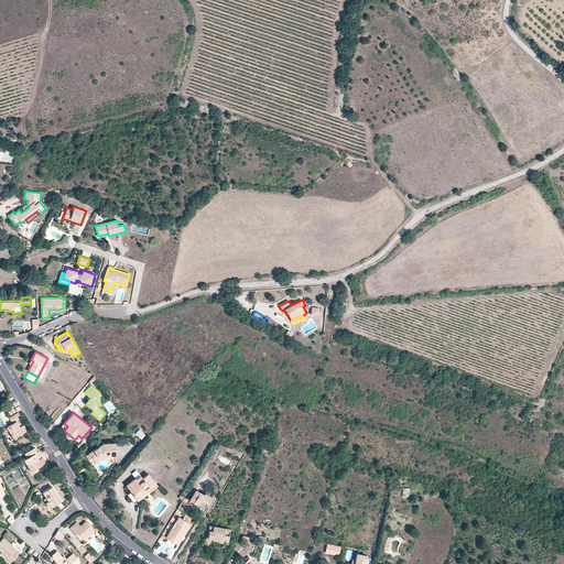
[(26,431),(22,425),(20,426),(17,421),(20,420),(17,415),(10,420),(12,423),(7,427),(13,438),(26,431)]
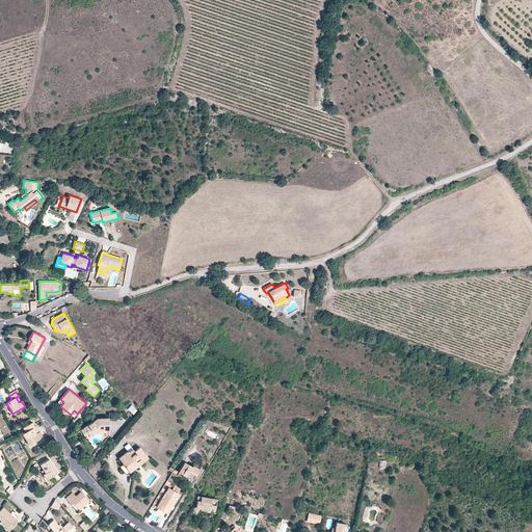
[(131,404),(127,408),(133,414),(137,409),(131,404)]
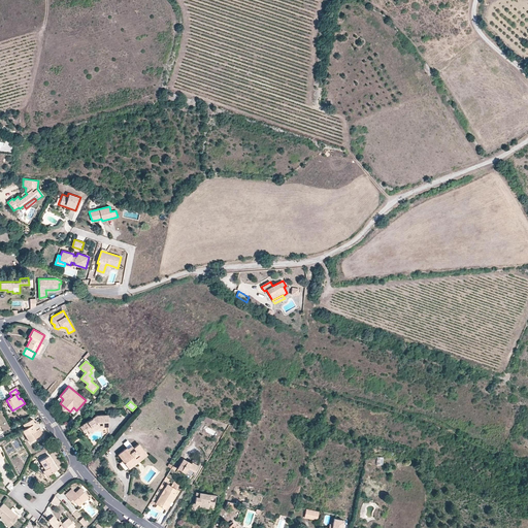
[(70,411),(60,403),(62,410),(69,411),(70,411)]
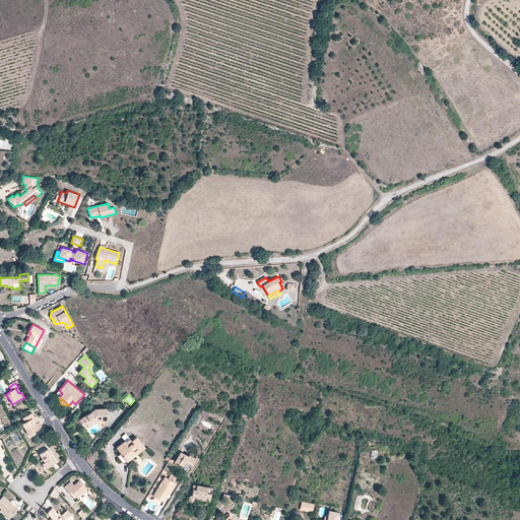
[(107,419),(107,408),(95,408),(83,417),(85,420),(84,421),(86,424),(87,427),(92,423),(95,420),(100,420),(107,419)]
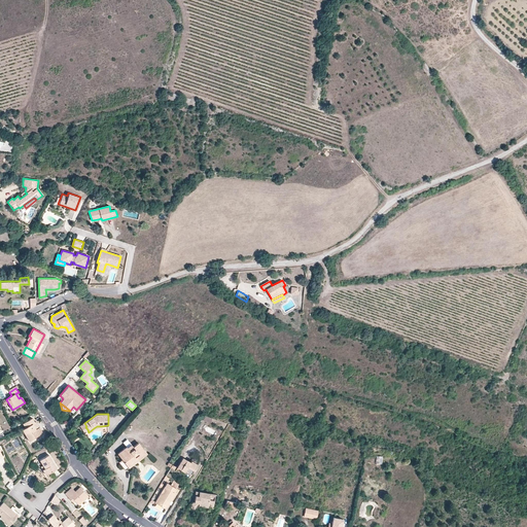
[(36,429),(33,423),(35,422),(32,418),(23,424),(26,428),(23,429),(29,441),(42,433),(39,427),(36,429)]
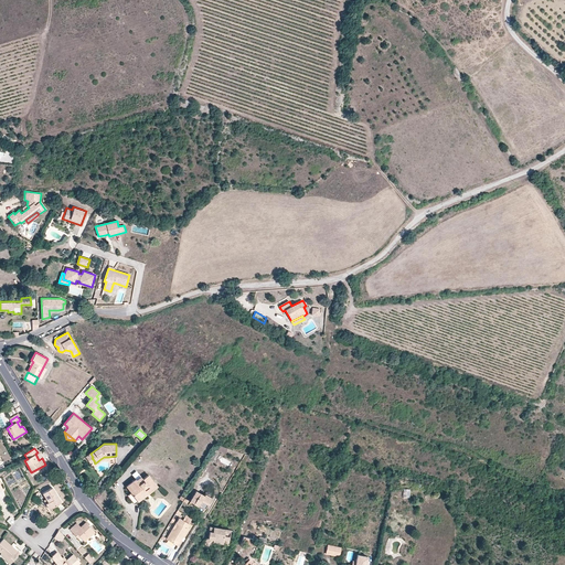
[(126,486),(130,492),(127,496),(131,501),(136,499),(138,501),(157,488),(148,476),(142,479),(141,477),(137,480),(136,478),(126,486)]
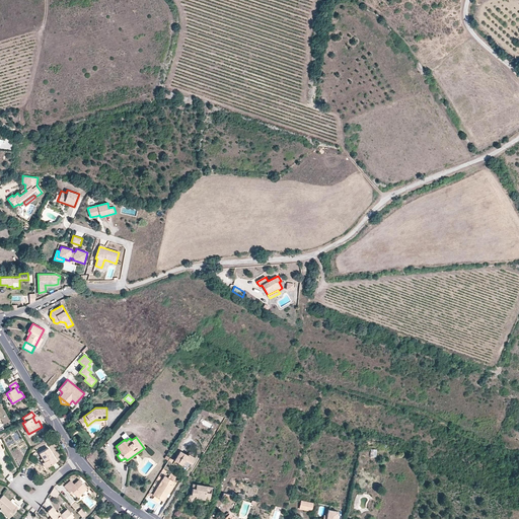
[(57,461),(48,447),(40,453),(45,461),(48,466),(57,461)]
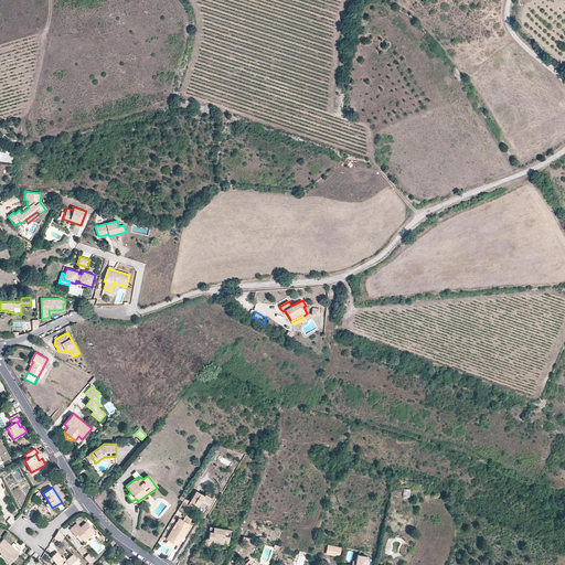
[(205,493),(204,496),(196,491),(190,501),(198,505),(199,504),(205,508),(212,498),(205,493)]
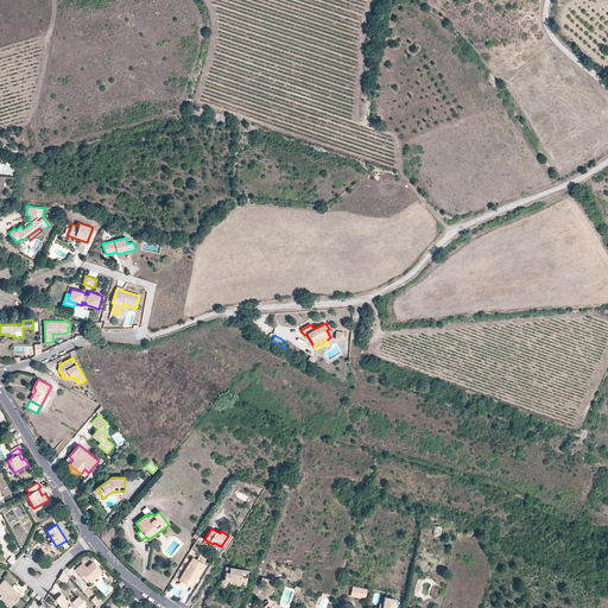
[(191,588),(203,569),(202,568),(204,564),(203,564),(197,559),(192,557),(179,580),(191,588)]
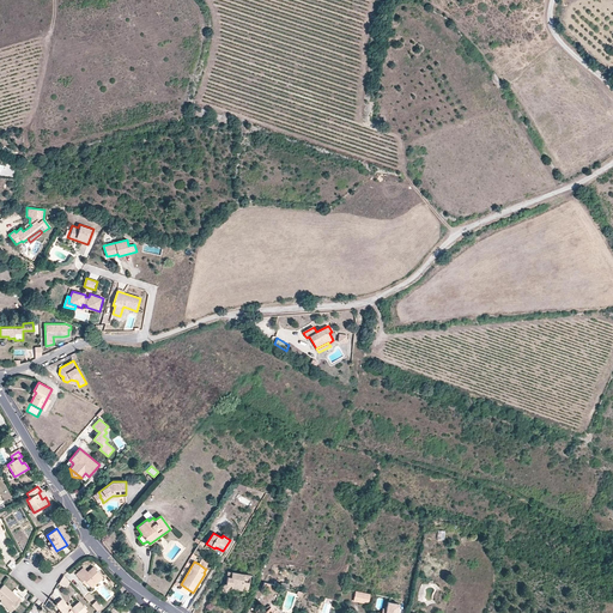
[(87,571),(84,568),(76,575),(85,584),(87,583),(92,588),(103,577),(93,566),(87,571)]
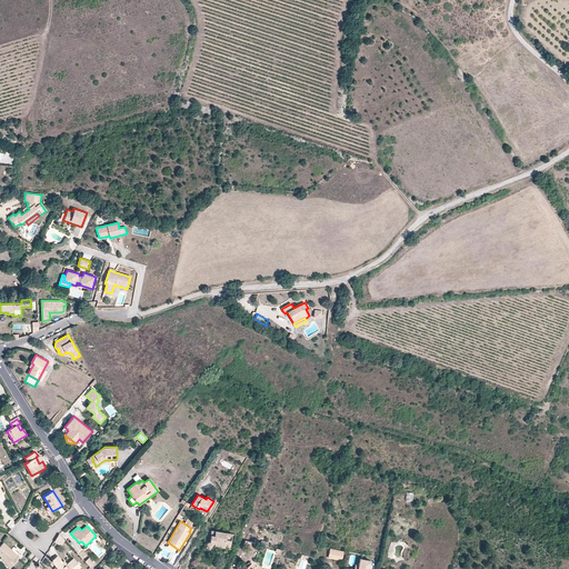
[(230,549),(232,533),(215,530),(215,536),(211,535),(210,542),(205,546),(208,550),(215,546),(230,549)]
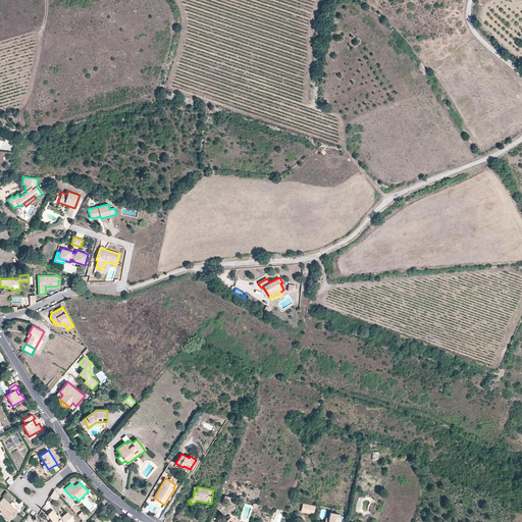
[(59,494),(54,489),(50,497),(56,501),(59,494)]
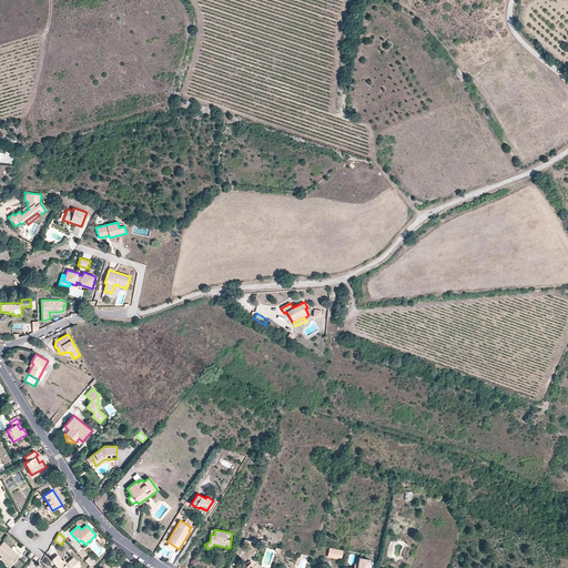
[(20,556),(3,541),(0,545),(0,554),(9,563),(8,564),(7,565),(10,567),(20,556)]
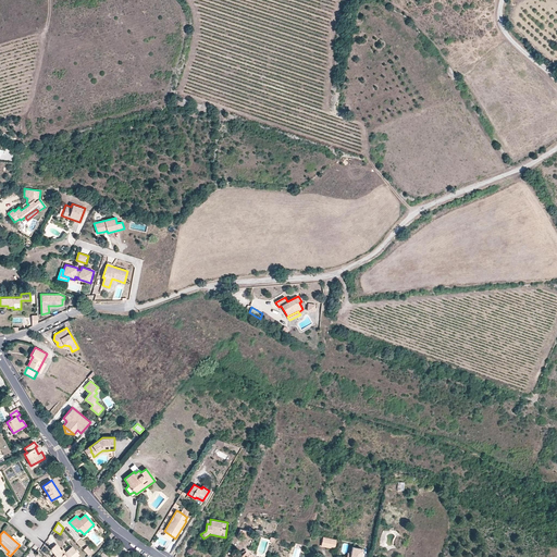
[(333,548),(335,540),(322,536),(320,545),(333,548)]
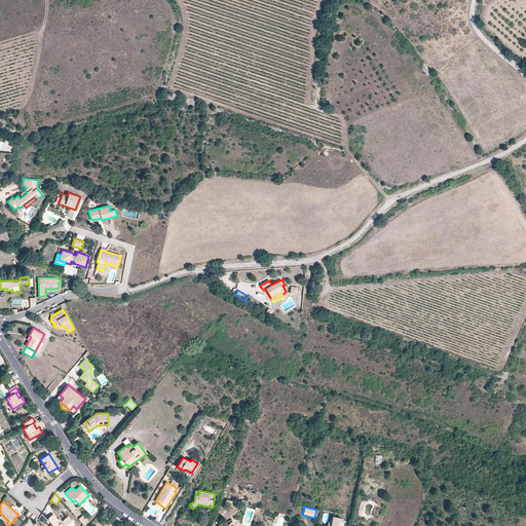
[(53,525),(71,525),(75,523),(68,516),(61,522),(58,519),(53,514),(47,519),(53,525)]
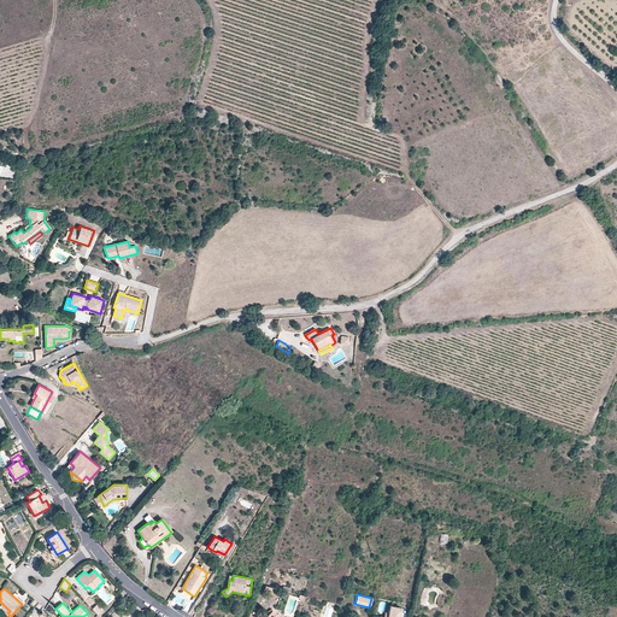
[(97,604),(92,609),(98,615),(103,611),(97,604)]
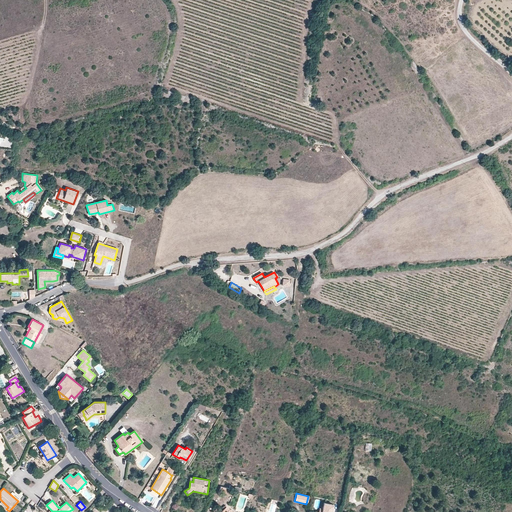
[(332,511),(334,504),(324,502),(322,508),(321,511),(320,511),(319,511),(316,511),(315,511),(332,511)]
